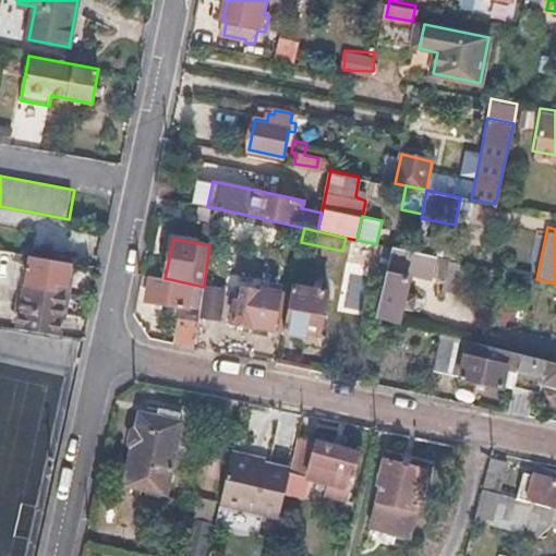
[(409,278),(432,283),(437,257),(393,248),(375,318),(398,324),(401,310),(410,312),(413,298),(405,294),(409,278)]
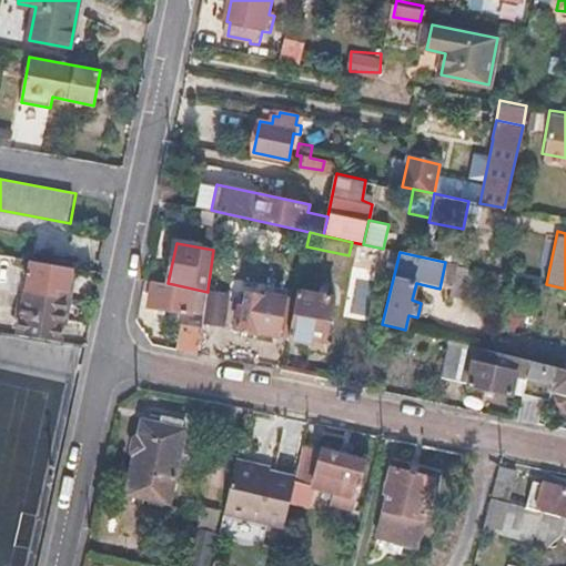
[(17,256),(0,253),(0,286),(11,290),(17,256)]
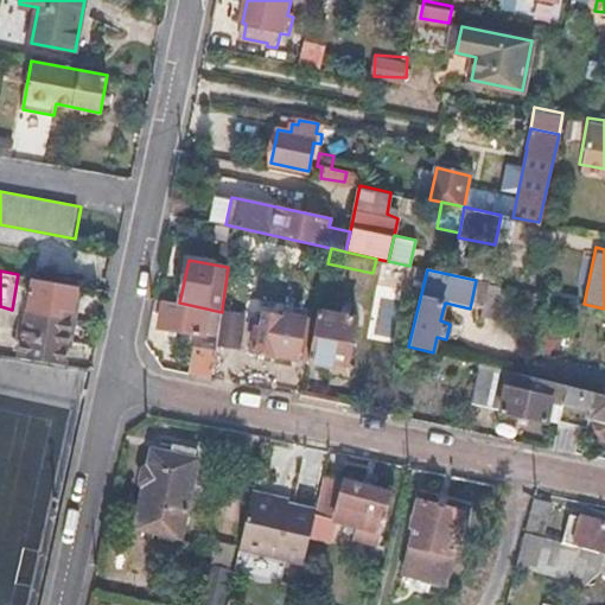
[(64,364),(77,284),(34,276),(23,357),(64,364)]
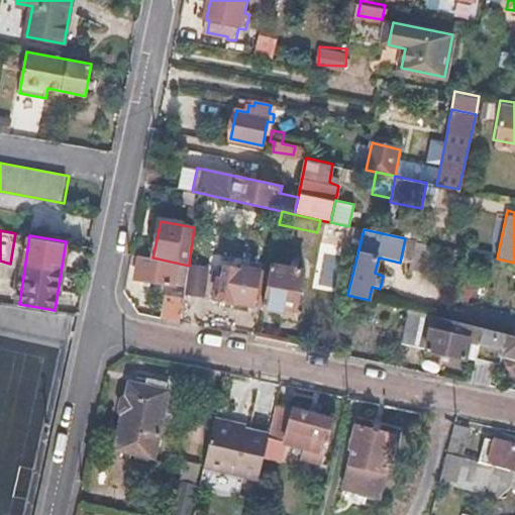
[(415,240),(405,238),(400,263),(411,265),(414,244),(415,240)]
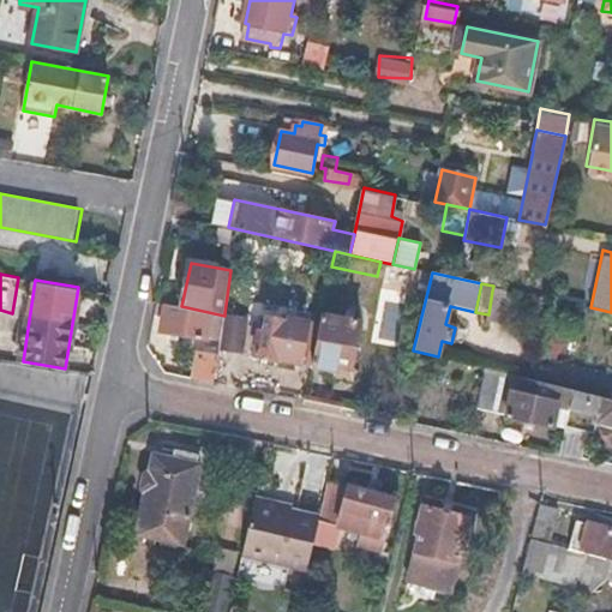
[(514,295),(492,291),(489,315),(486,323),(507,327),(514,295)]
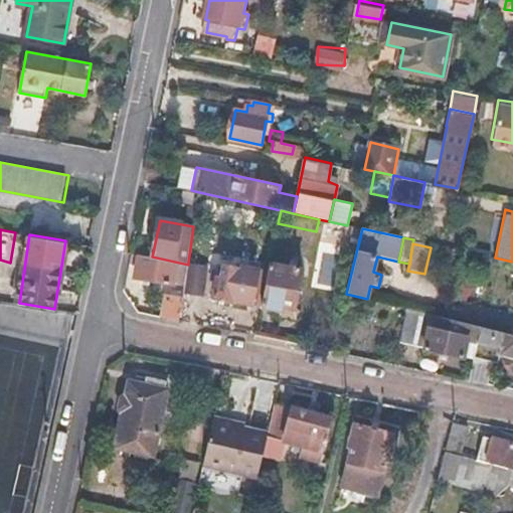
[(184,288),(188,265),(152,257),(141,254),(136,279),(184,288)]
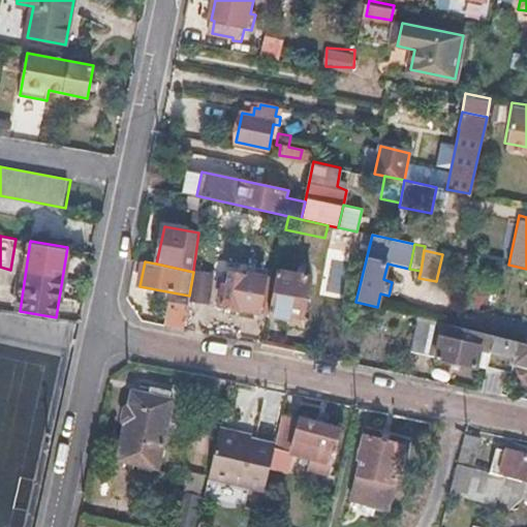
[(193,270),(193,272),(189,296),(189,298),(208,301),(212,274),(193,270)]
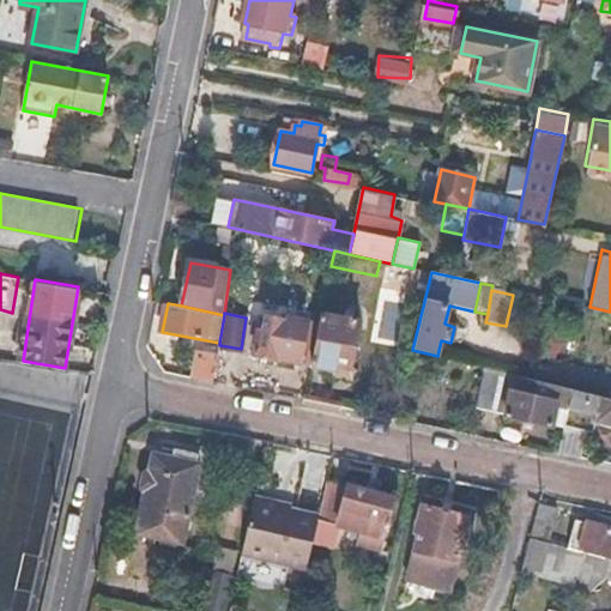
[(319,324),(310,364),(336,369),(336,366),(350,369),(360,322),(320,314),(319,324)]
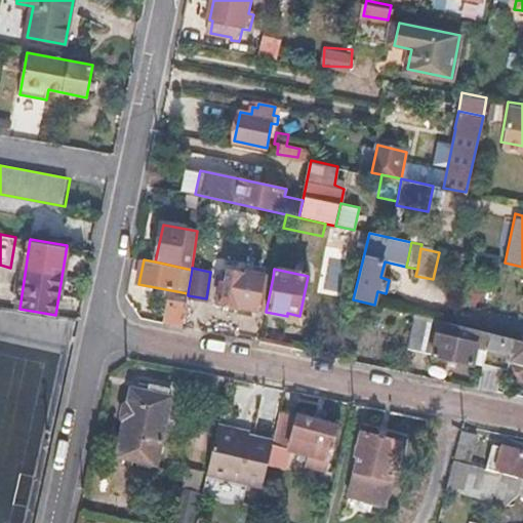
[(217,302),(256,310),(264,275),(245,272),(245,275),(229,272),(226,284),(220,283),(217,302)]
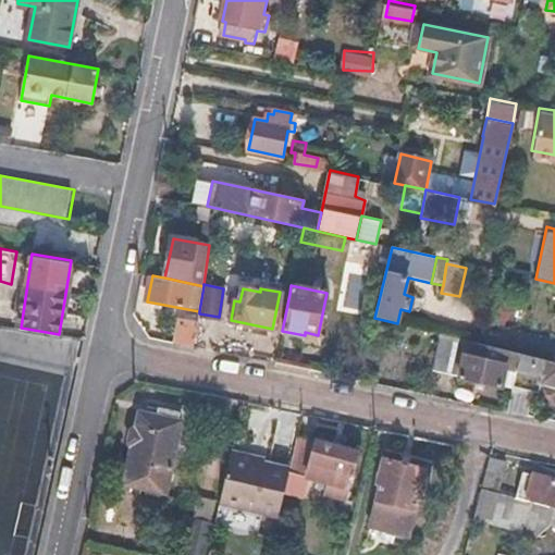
[(280,292),(272,329),(282,331),(290,294),(280,292)]
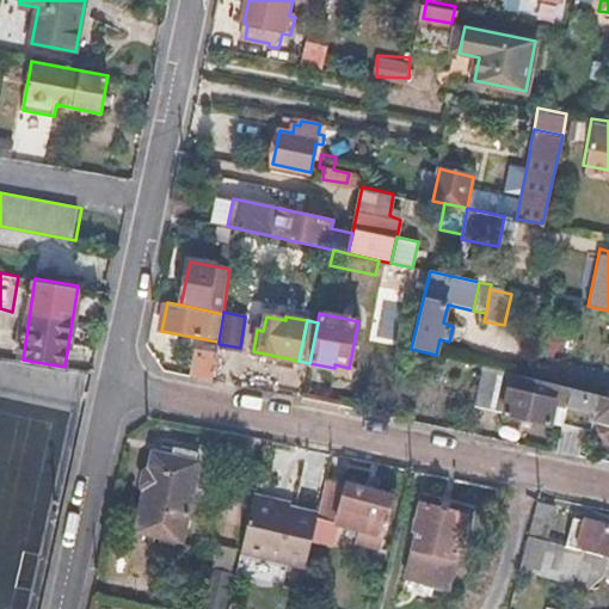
[(195,357),(191,375),(213,379),(217,350),(203,348),(201,358),(195,357)]
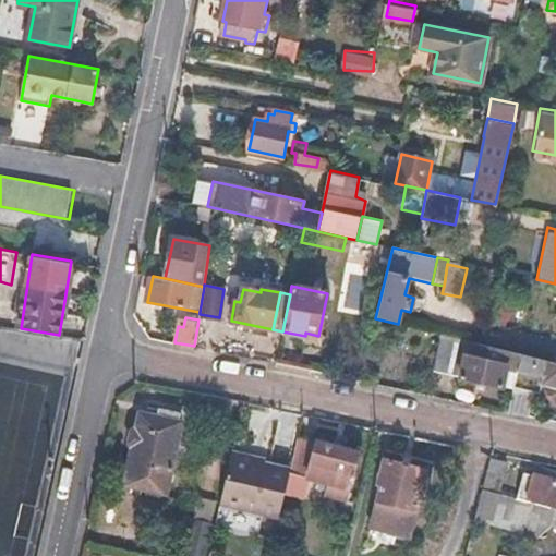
[(519,371),(522,353),(443,335),(434,371),(502,386),(507,367),(519,371)]
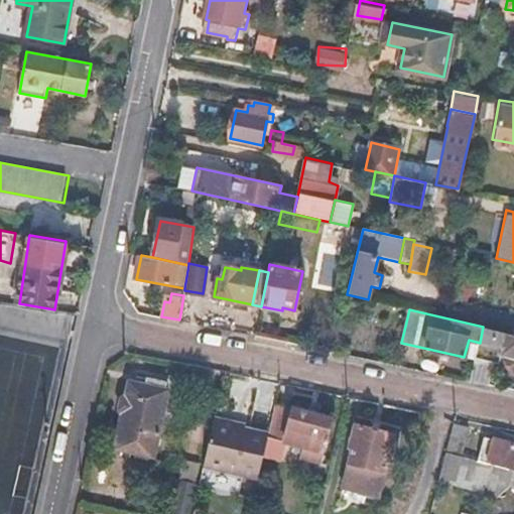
[(513,334),(483,327),(480,343),(474,366),(497,371),(502,348),(513,351),(513,334)]
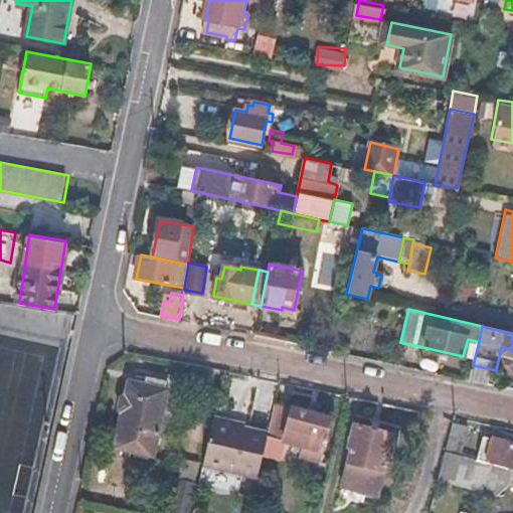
[(131,378),(117,446),(155,454),(169,386),(131,378)]
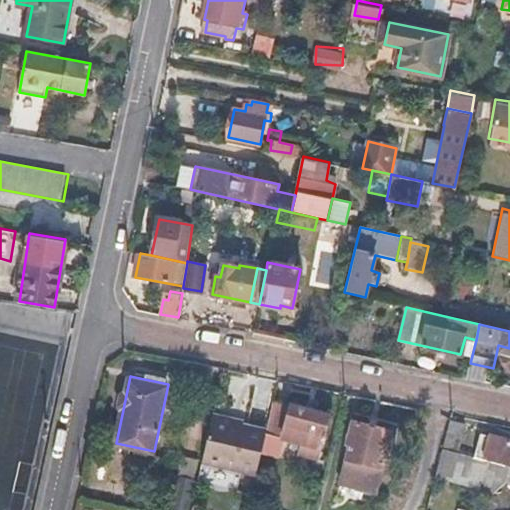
[(276,400),(269,429),(268,434),(307,442),(305,453),(321,457),(332,412),(276,400)]
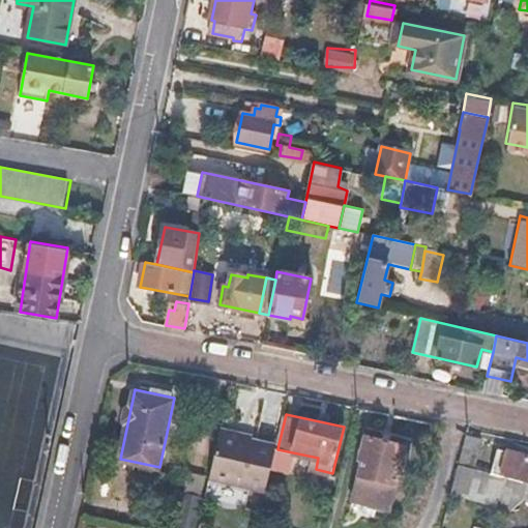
[(224,427),(223,432),(253,439),(254,433),(224,427)]
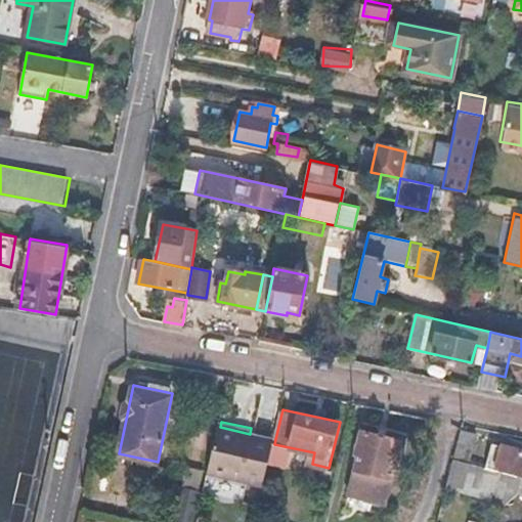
[(250,434),(220,427),(210,473),(264,485),(274,444),(275,439),(250,434)]
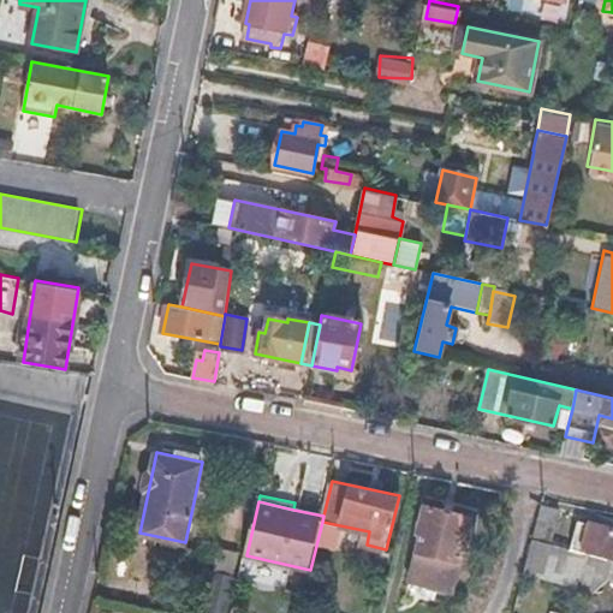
[(475,518),(427,506),(420,535),(426,536),(414,581),(456,590),(475,518)]
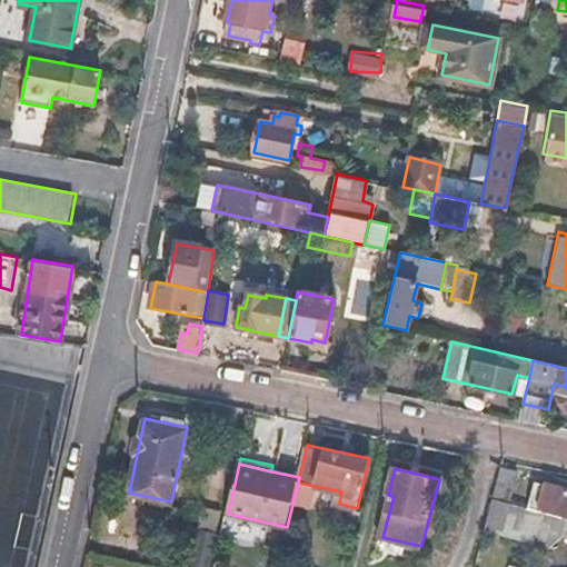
[(504,468),(495,499),(513,503),(521,473),(504,468)]
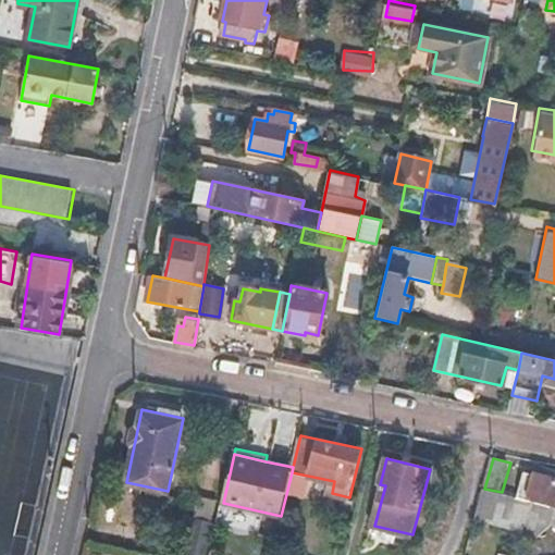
[(534,483),(530,500),(554,506),(554,479),(526,472),(523,480),(534,483)]
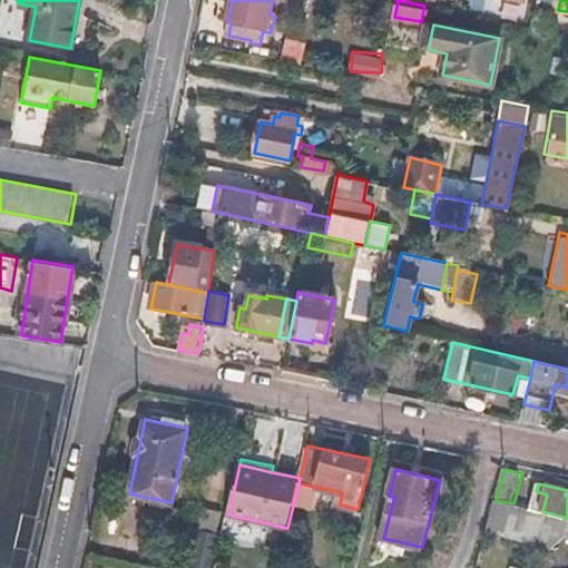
[(513,503),(496,500),(488,532),(552,549),(564,538),(567,524),(567,518),(542,511),(513,503)]
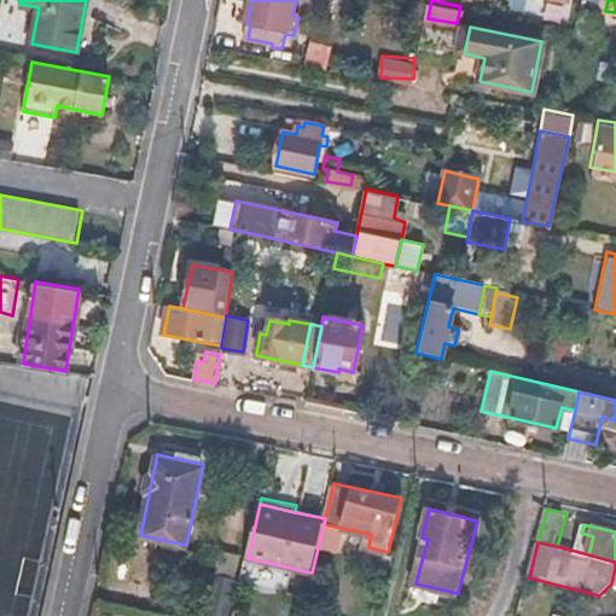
[(231,615),(238,576),(219,573),(211,612),(231,615)]
